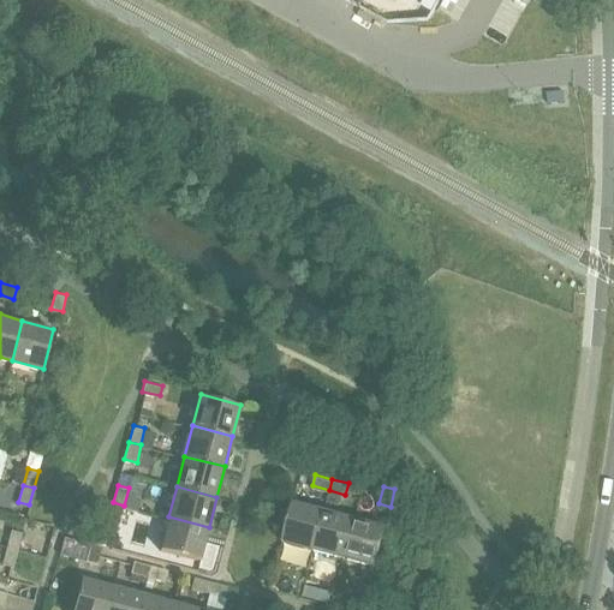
[(282,539),(314,548),(325,508),(293,500),(282,539)]
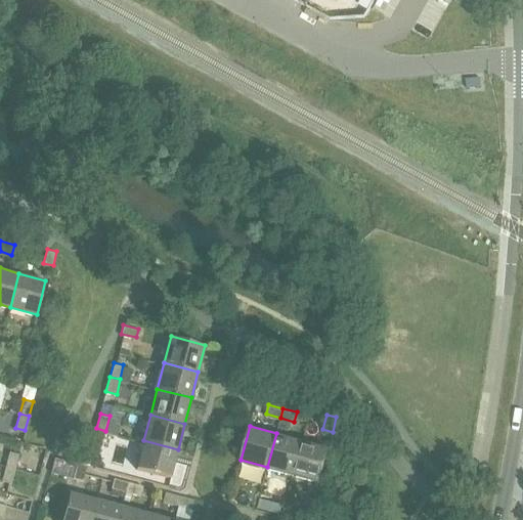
[(105,431),(96,428),(92,443),(101,445),(105,431)]
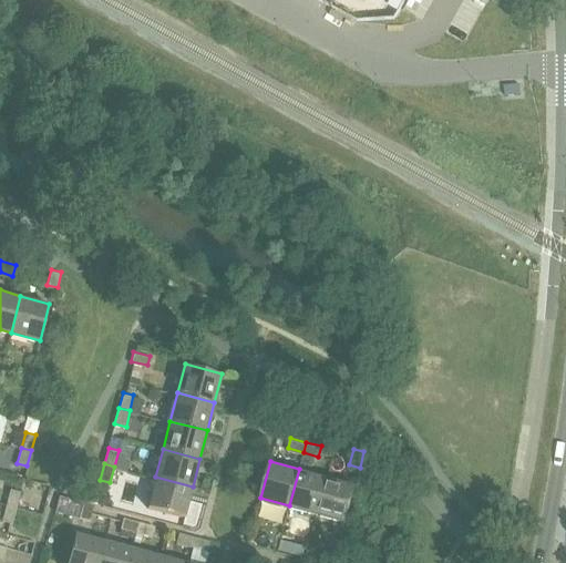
[(327,477),(299,469),(289,505),(317,513),(327,477)]
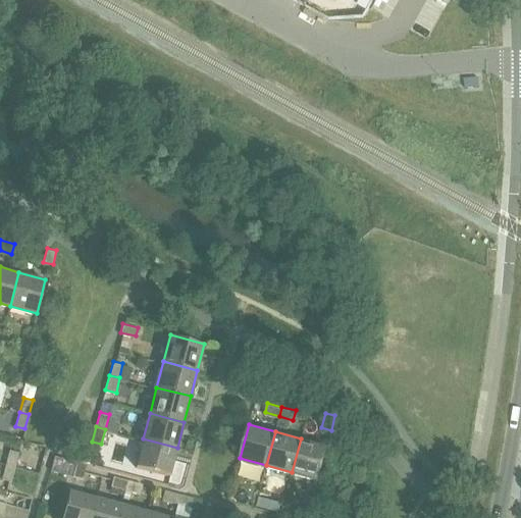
[(177,448),(143,438),(137,465),(170,474),(177,448)]
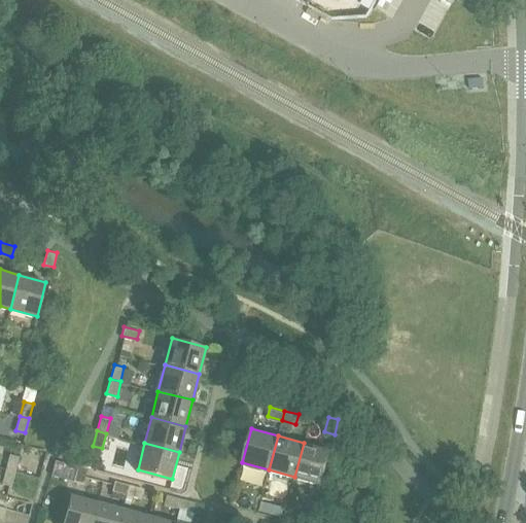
[(321,484),(330,450),(304,443),(294,477),(321,484)]
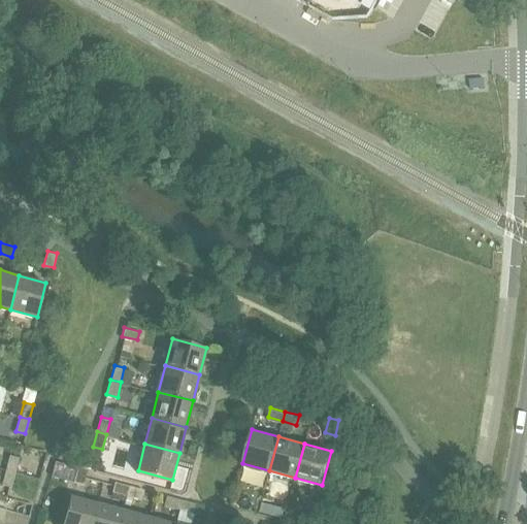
[(6,468),(15,470),(20,456),(9,454),(6,468)]
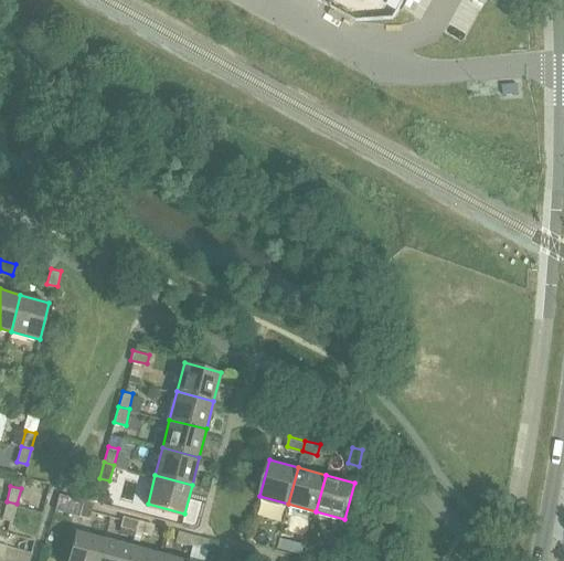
[(55,509),(80,515),(84,498),(60,493),(55,509)]
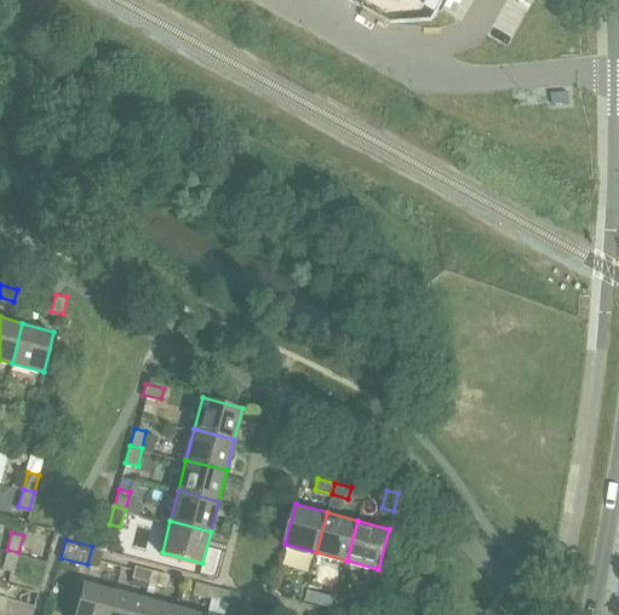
[(103,550),(92,546),(87,564),(98,568),(103,550)]
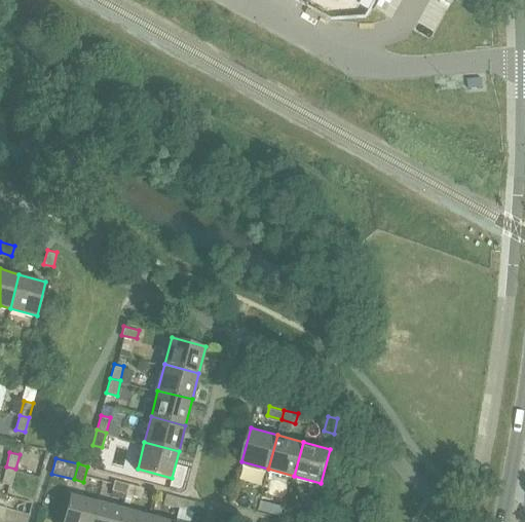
[(15,469),(6,467),(2,481),(11,483),(15,469)]
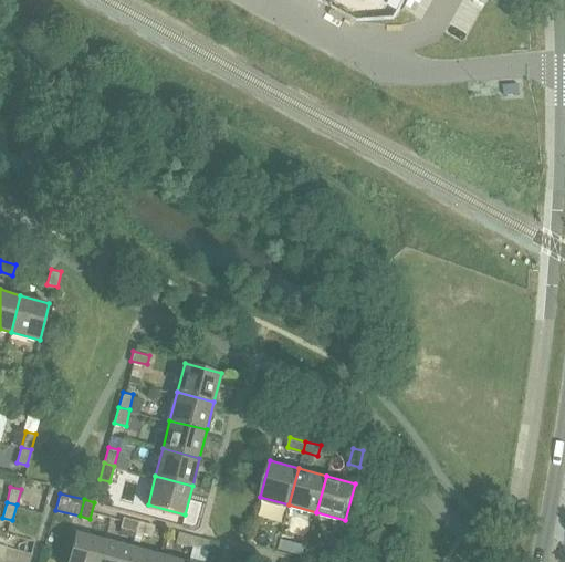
[(121,527),(136,531),(139,520),(124,517),(121,527)]
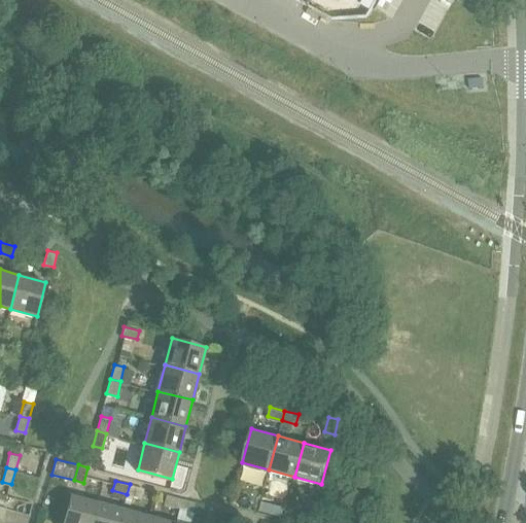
[(130,484),(127,494),(141,497),(144,488),(130,484)]
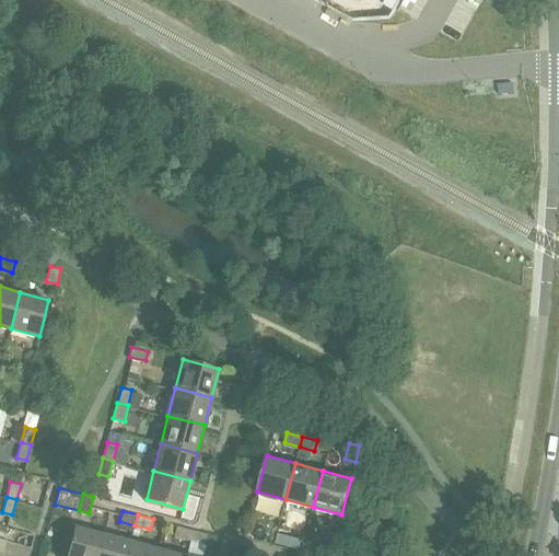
[(174,535),(189,540),(193,529),(177,525),(174,535)]
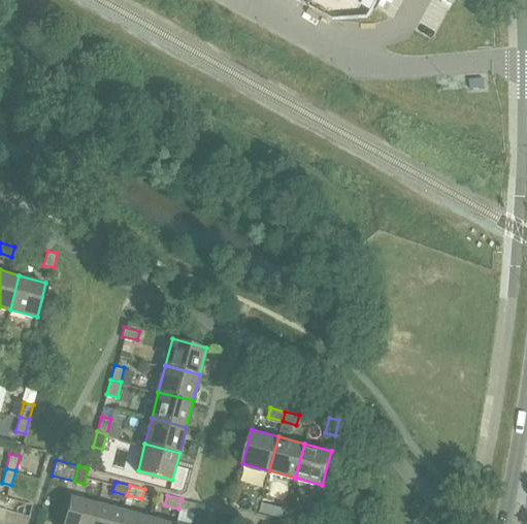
[(62,523),(91,523),(97,503),(70,496),(62,523)]
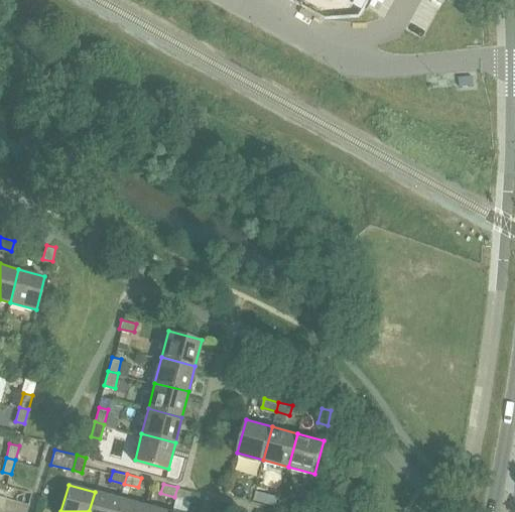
[(191,491),(177,487),(174,497),(188,501),(191,491)]
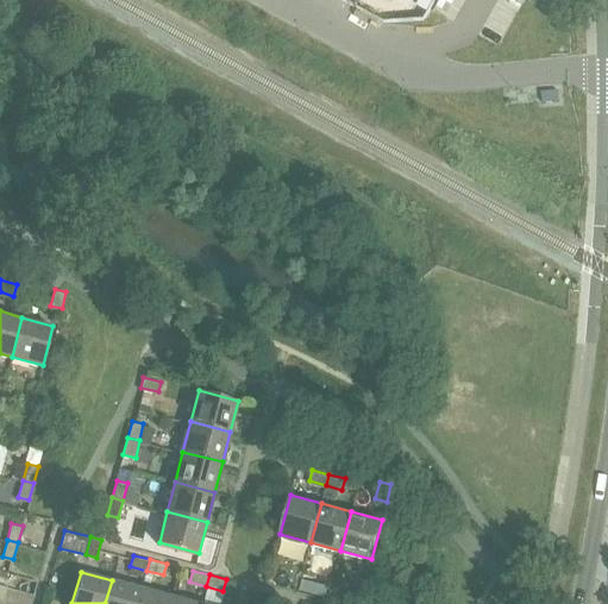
[(328,595),(333,580),(323,577),(318,592),(328,595)]
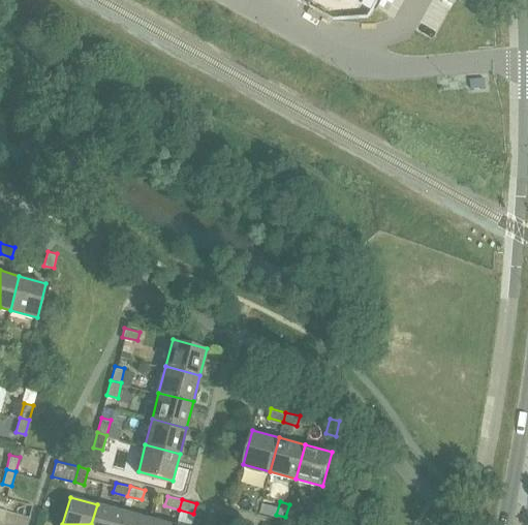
[(119,524),(123,511),(97,504),(91,524),(119,524)]
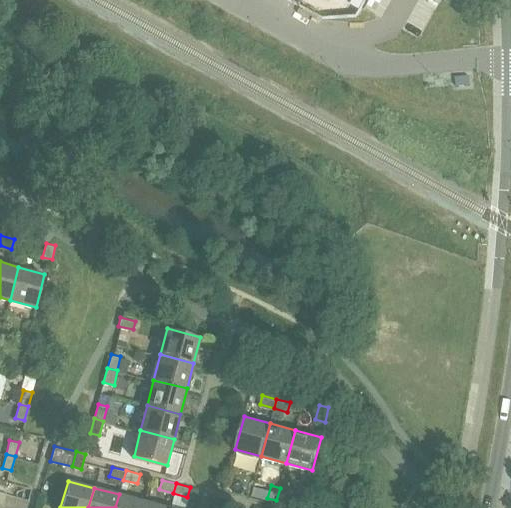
[(142,507),(144,501),(119,494),(115,507),(142,507)]
